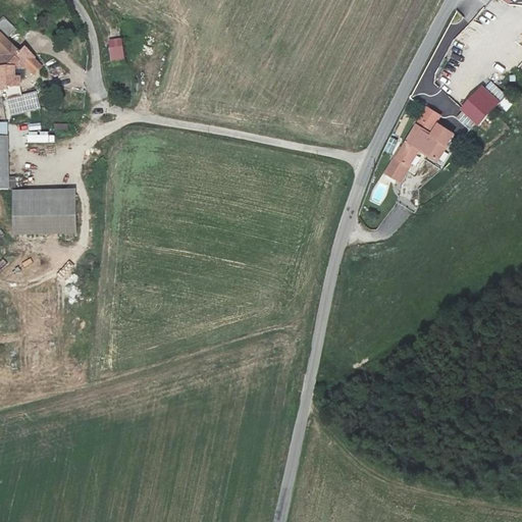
[(0,28),(9,37),(16,30),(4,18),(0,22),(0,28)]
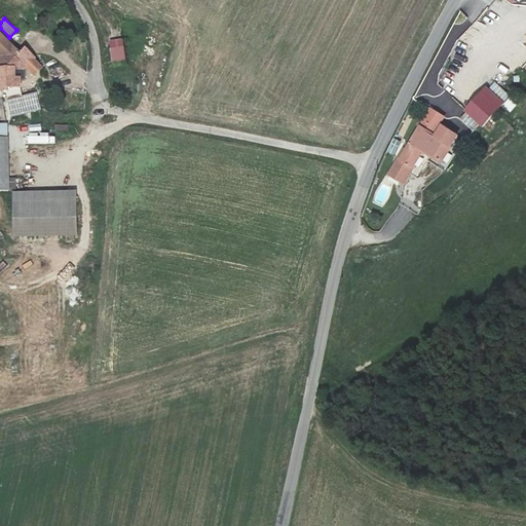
[(109,41),(112,61),(125,59),(121,38),(109,41)]
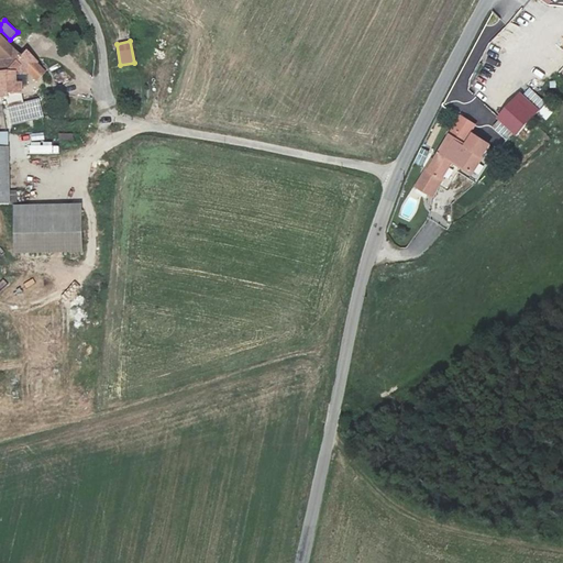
[(488,68),(496,46),(487,42),(478,65),(488,68)]
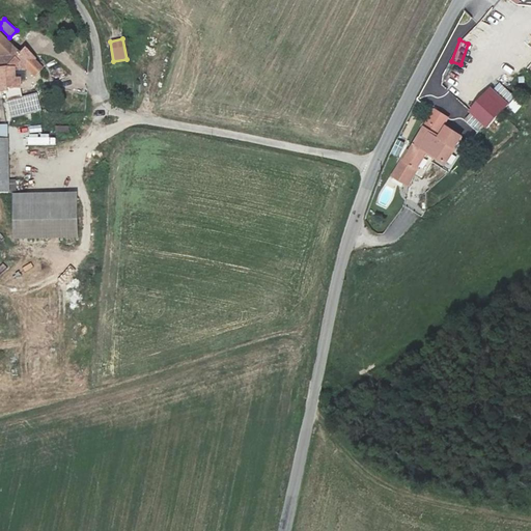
[(0,40),(0,90),(8,90),(8,88),(20,87),(20,79),(16,79),(16,68),(23,68),(30,75),(37,67),(23,53),(18,57),(12,52),(0,40)]
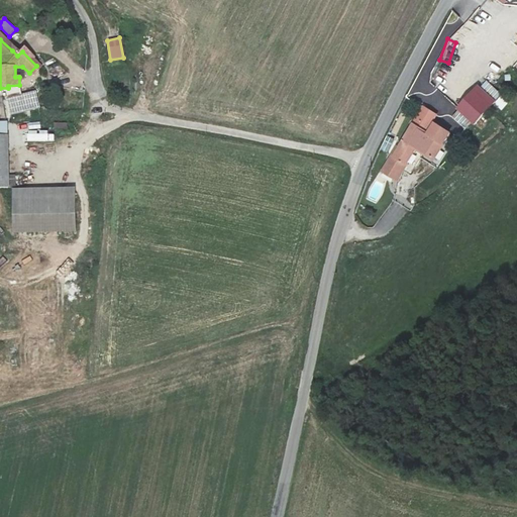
[(483,79),(477,87),(476,86),(449,117),(461,127),(469,119),(473,123),(499,92),(483,79)]
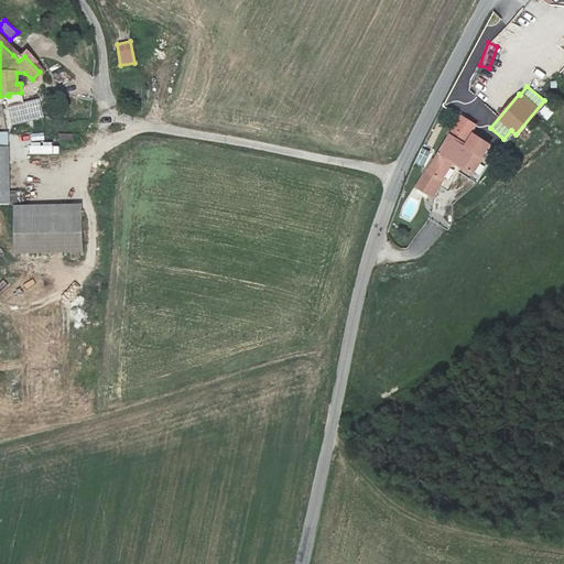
[(39,98),(7,107),(12,126),(44,117),(39,98)]
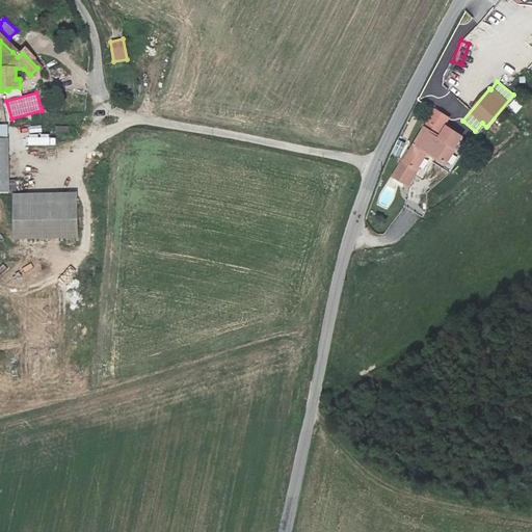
[(524,98),(517,92),(506,105),(512,110),(524,98)]
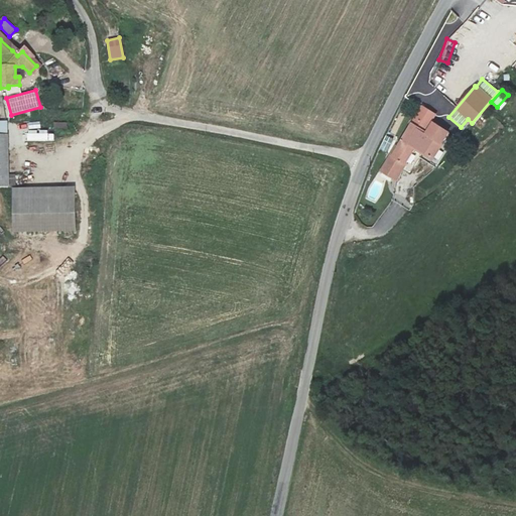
[(408,126),(421,134),(422,131),(421,131),(424,125),(431,114),(419,107),(408,126)]
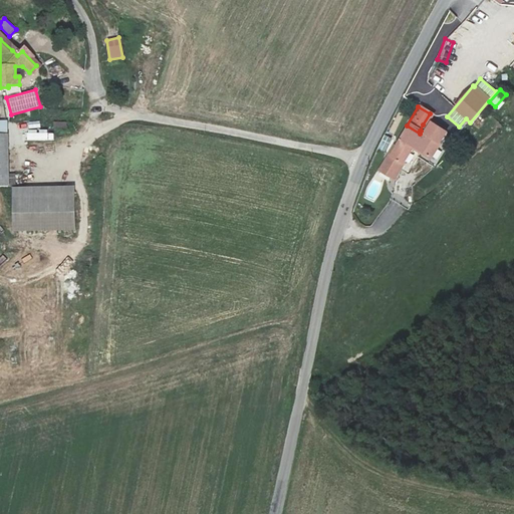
[(421,131),(420,134),(407,125),(389,157),(387,156),(377,172),(392,180),(412,147),(416,150),(415,151),(429,159),(444,132),(429,122),(427,127),(424,133),(421,131)]
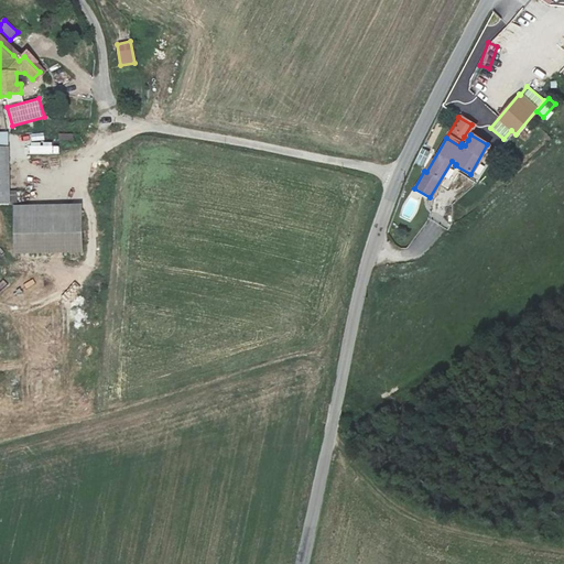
[(13,206),(14,252),(82,251),(80,205),(13,206)]
